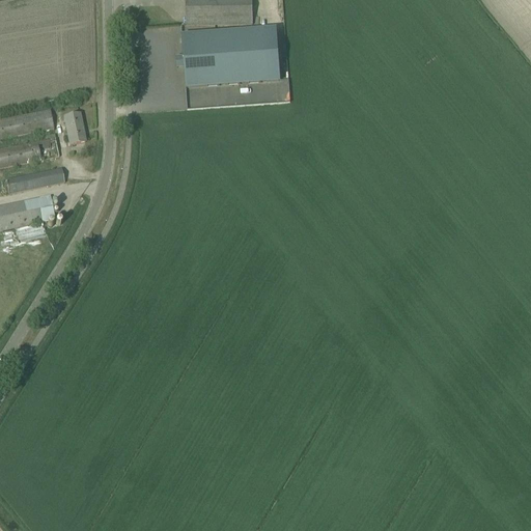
[(197,26),(252,25),(250,0),(186,0),(187,27),(197,26)]
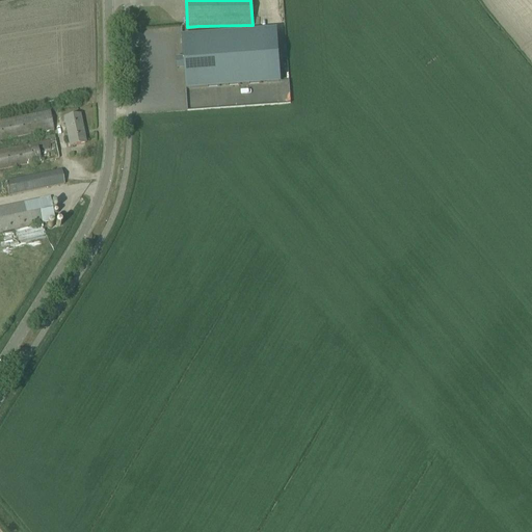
[(275,30),(183,37),(186,89),(280,82),(275,30)]
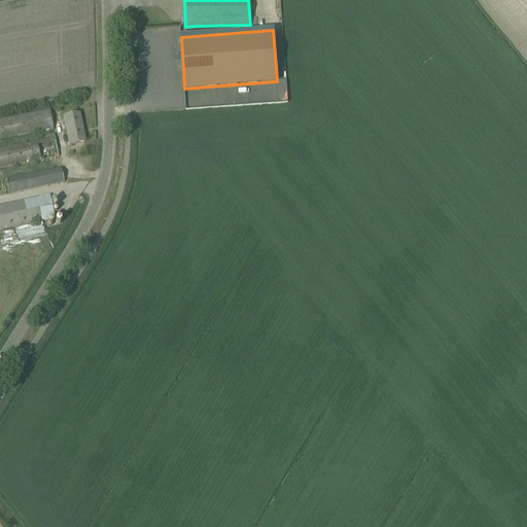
[(0,139),(53,129),(49,111),(0,120),(0,139)]
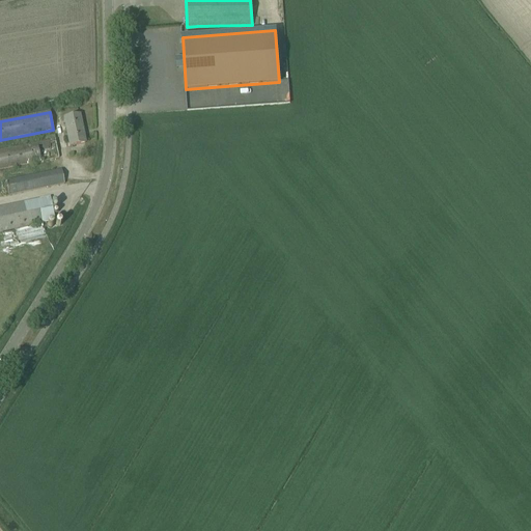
[(85,143),(79,115),(63,118),(70,146),(85,143)]
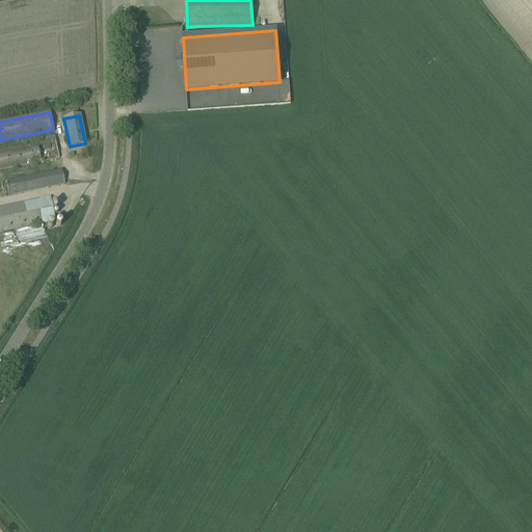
[(0,151),(0,169),(59,158),(55,140),(0,151)]
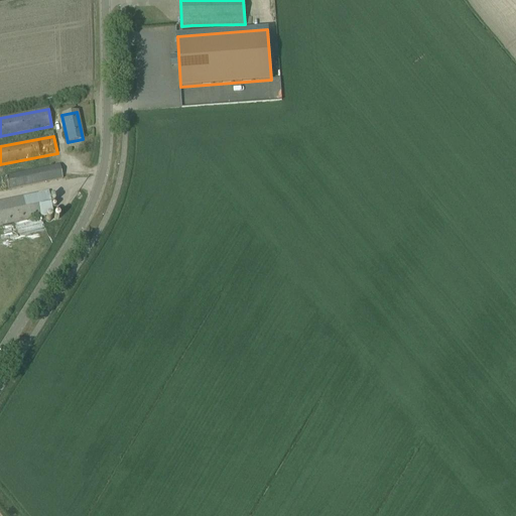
[(62,178),(59,165),(6,176),(8,189),(62,178)]
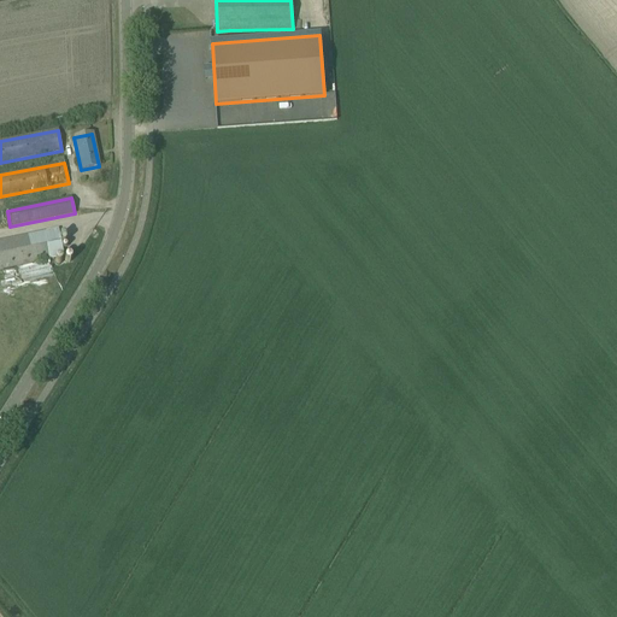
[(0,240),(0,269),(63,257),(58,229),(0,240)]
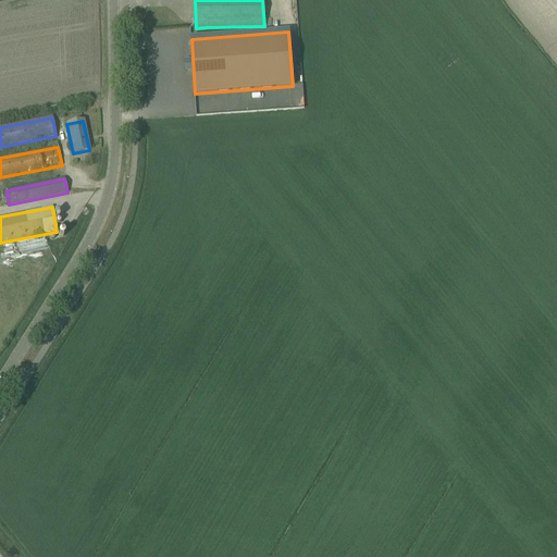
All buildings are outlined.
